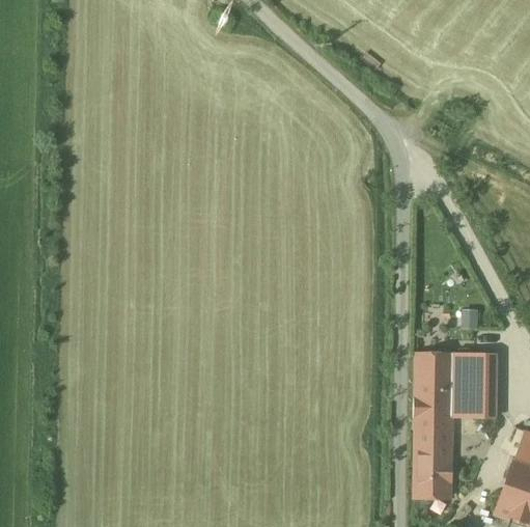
[(461,306),(462,325),(476,325),(475,305),(461,306)]
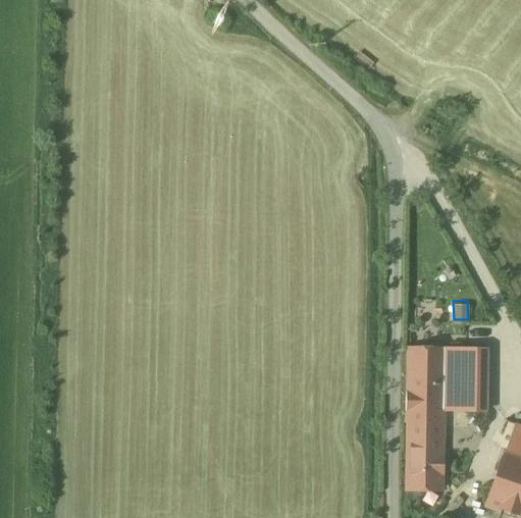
[(485,347),(446,346),(443,348),(441,406),(441,408),(483,409),(485,347)]
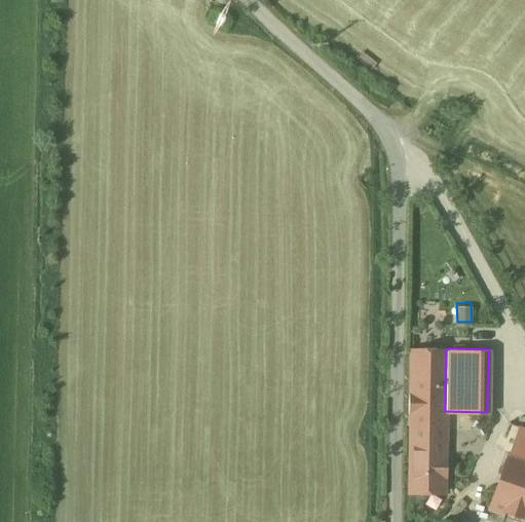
[(446,350),(411,349),(410,408),(445,409),(446,350)]
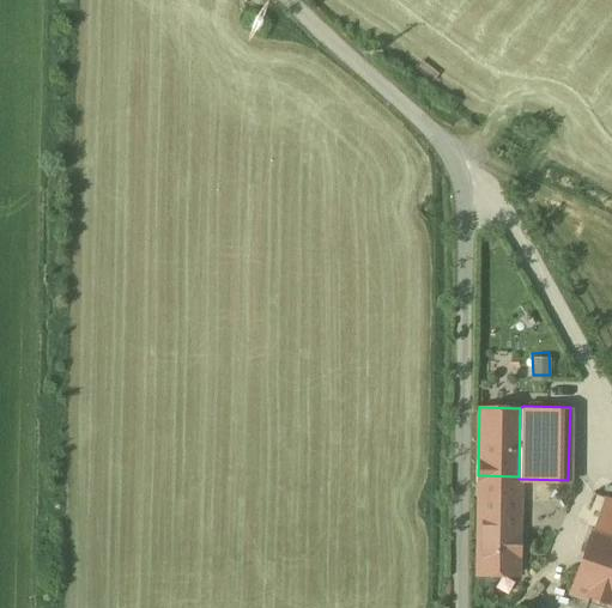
[(519,476),(478,475),(477,571),(517,572),(519,479),(519,476)]
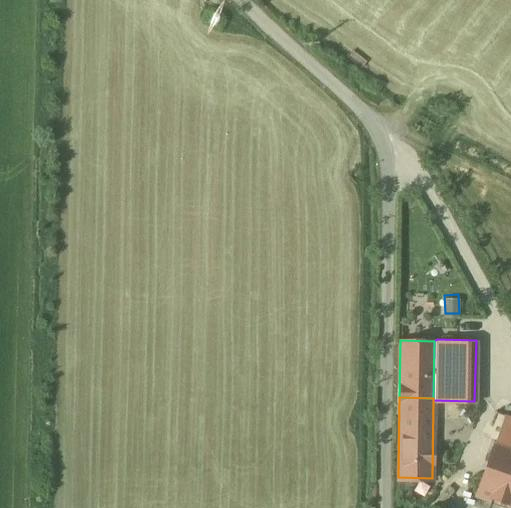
[(510,415),(504,413),(495,441),(510,446),(510,415)]
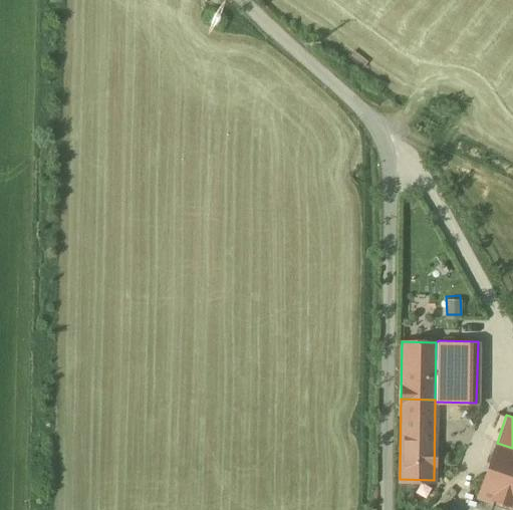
[(512,448),(497,443),(485,478),(479,495),(512,506),(512,448)]
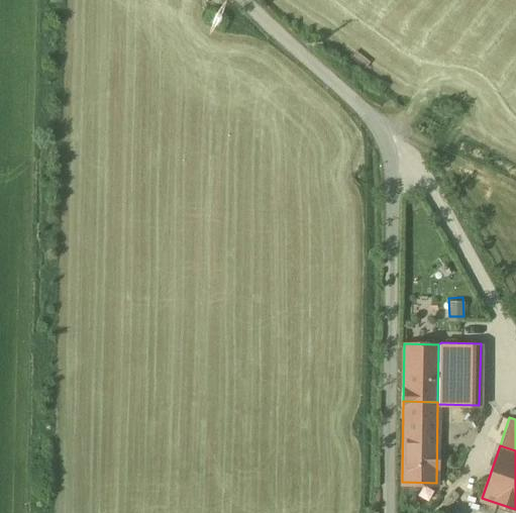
[(476,477),(470,494),(482,498),(488,481),(476,477)]
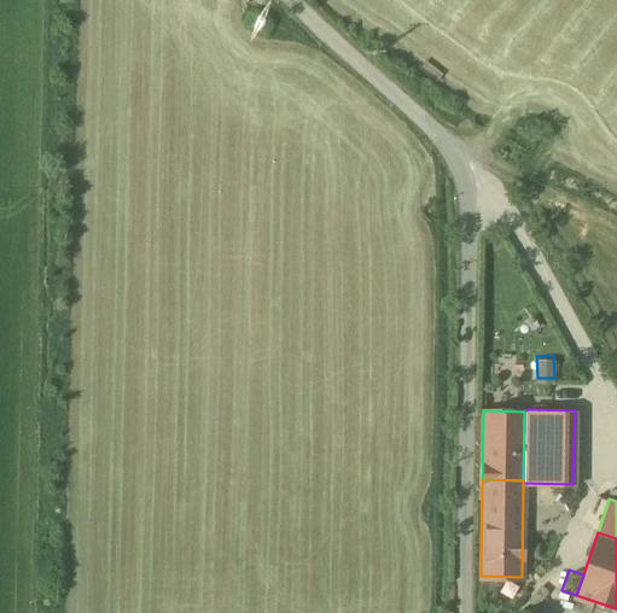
All buildings are outlined.
